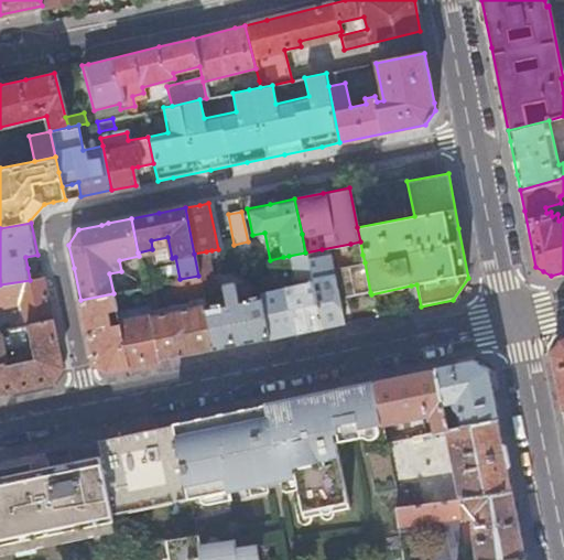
[(248,241),(234,245),(236,255),(250,252),(248,241)]
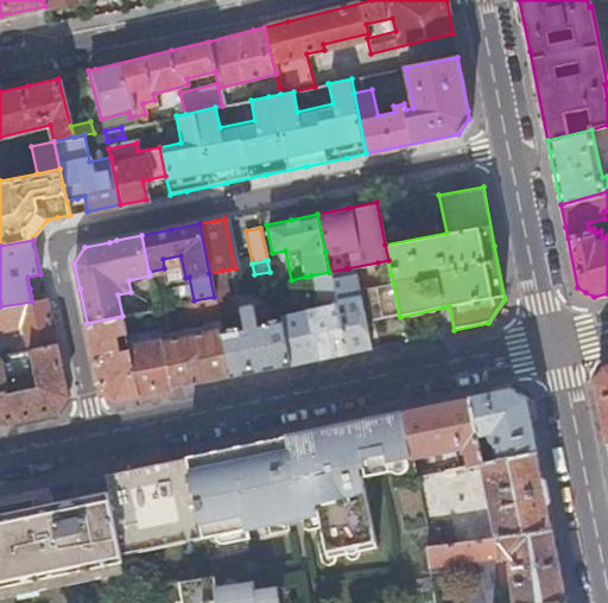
[(391,274),(388,260),(378,262),(380,277),(391,274)]
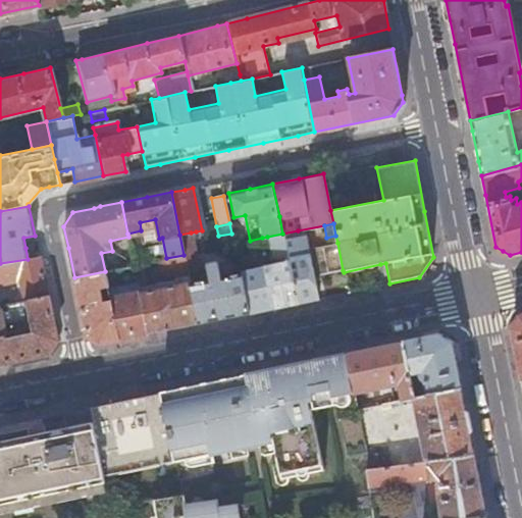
[(298,230),(282,234),(297,302),(317,298),(314,281),(317,280),(320,279),(319,275),(343,270),(337,243),(304,250),(302,237),(299,237),(298,230)]
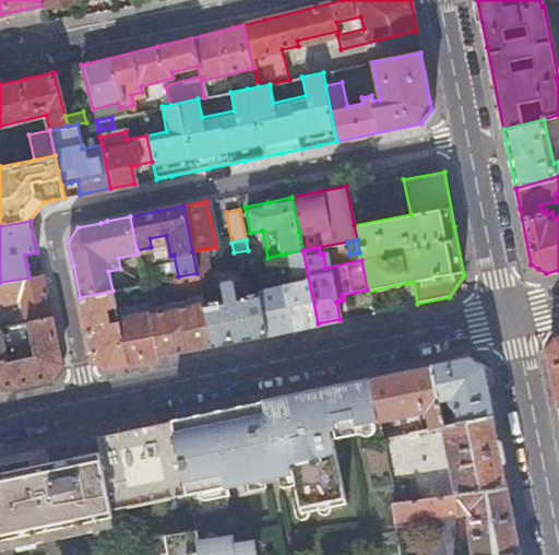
[(204,249),(192,251),(197,273),(199,284),(211,282),(204,249)]
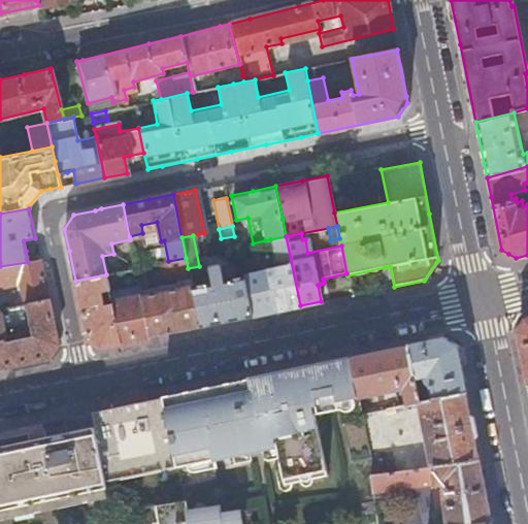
[(300,305),(286,236),(270,239),(275,268),(241,274),(250,316),(275,310),(300,305)]
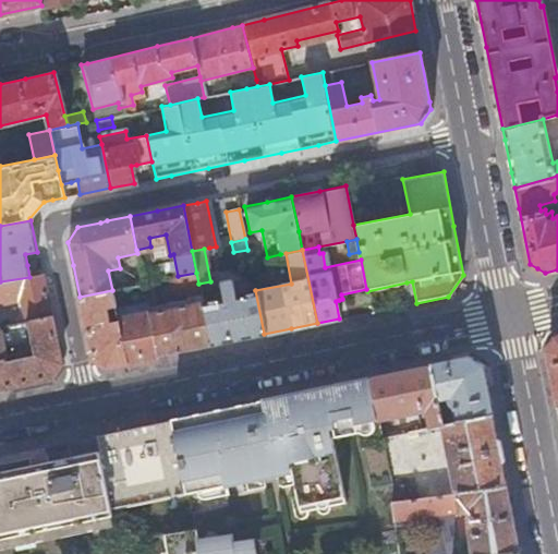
[(180,294),(186,293),(199,290),(198,284),(196,273),(178,276),(170,277),(172,289),(179,292),(180,294)]
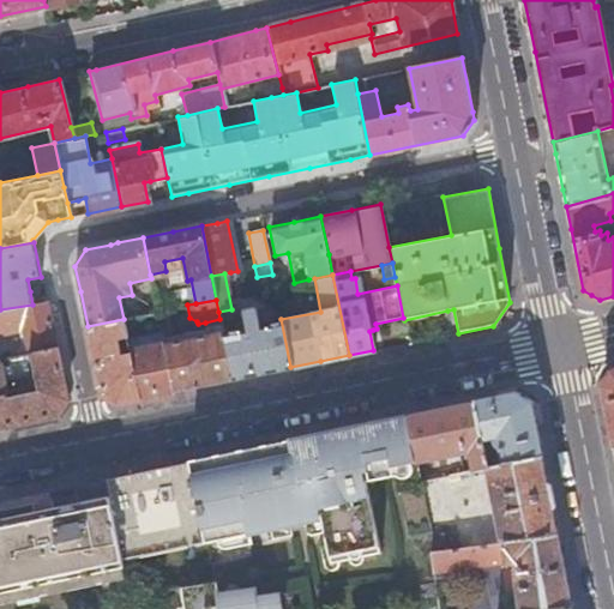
[(0,309),(0,335),(23,330),(28,354),(55,348),(53,335),(46,302),(32,305),(0,309)]
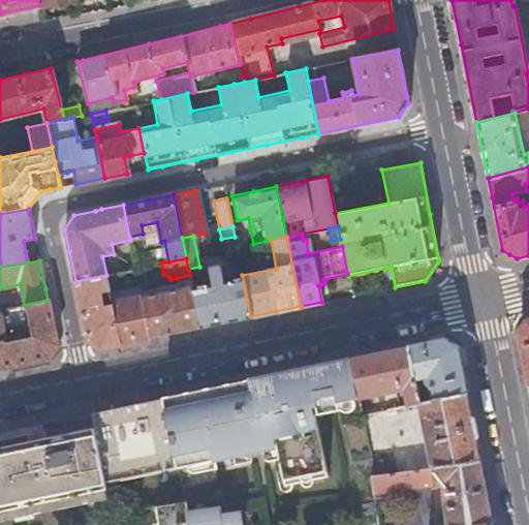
[(190,278),(191,286),(199,327),(226,321),(250,316),(242,275),(222,279),(219,265),(209,267),(212,282),(197,285),(195,277),(190,278)]
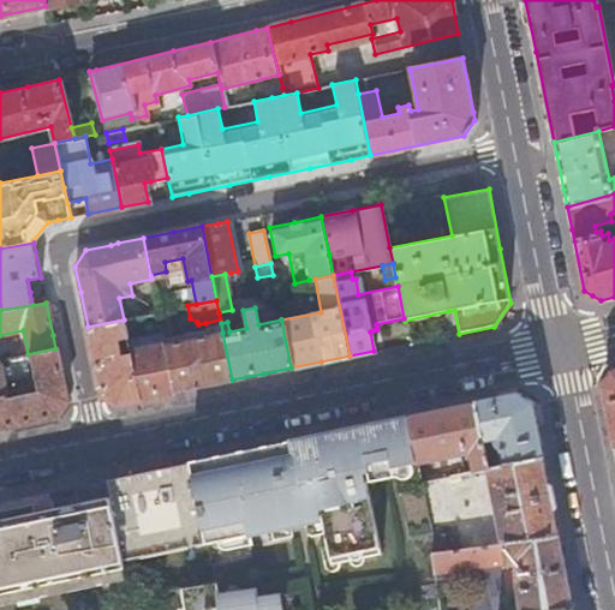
[(171,310),(159,312),(162,330),(171,329),(169,323),(173,322),(171,310)]
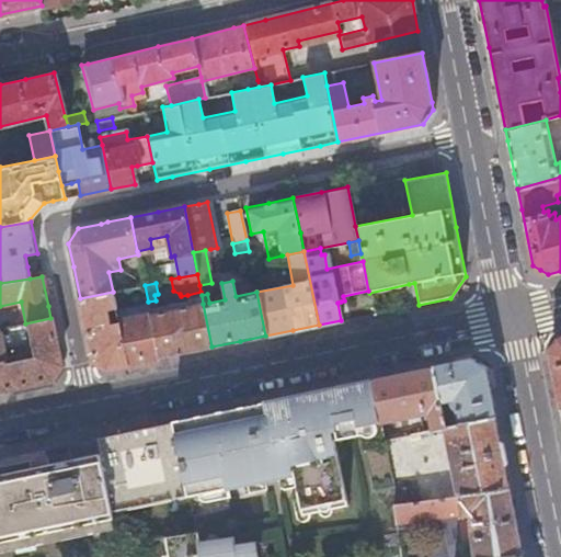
[(113,292),(80,298),(92,359),(105,368),(118,366),(127,364),(118,321),(111,322),(109,309),(116,308),(113,292)]
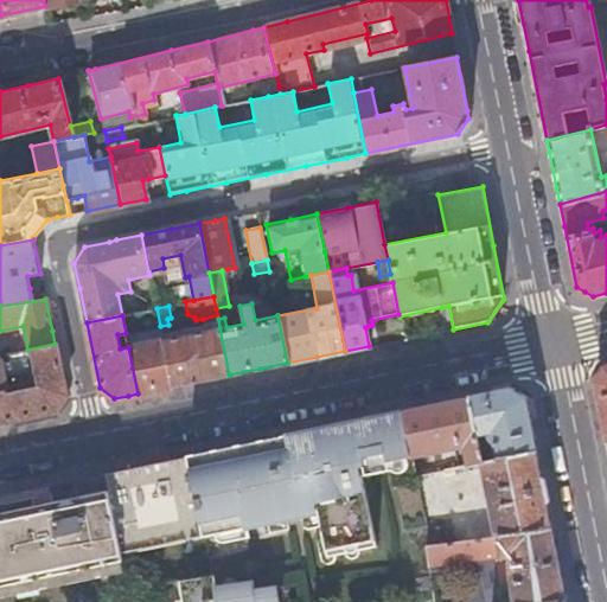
[(163,340),(172,386),(215,378),(229,375),(219,328),(163,340)]
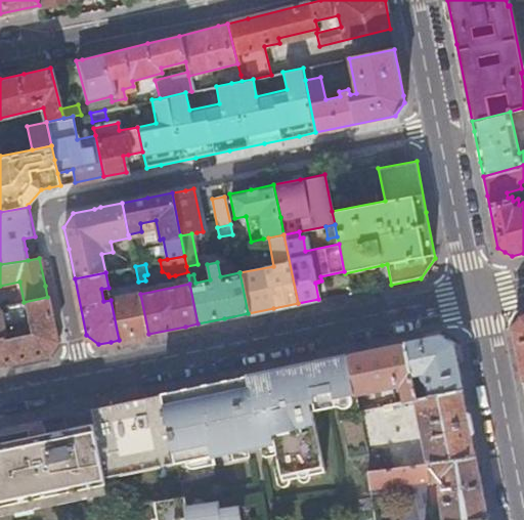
[(111,300),(119,340),(143,335),(148,334),(140,294),(117,298),(115,290),(110,291),(111,300)]
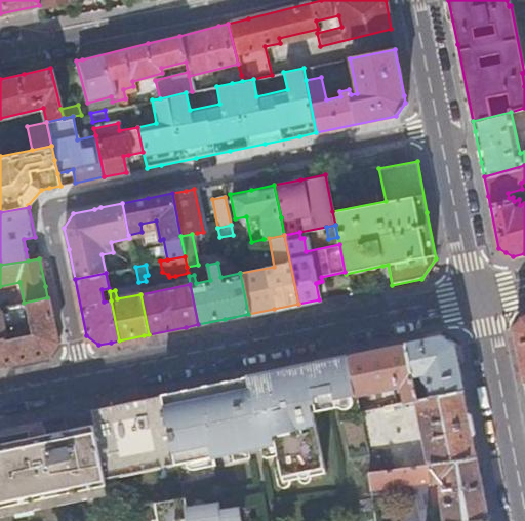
[(0,364),(1,365),(46,355),(51,349),(56,342),(47,297),(24,303),(0,307),(0,364)]
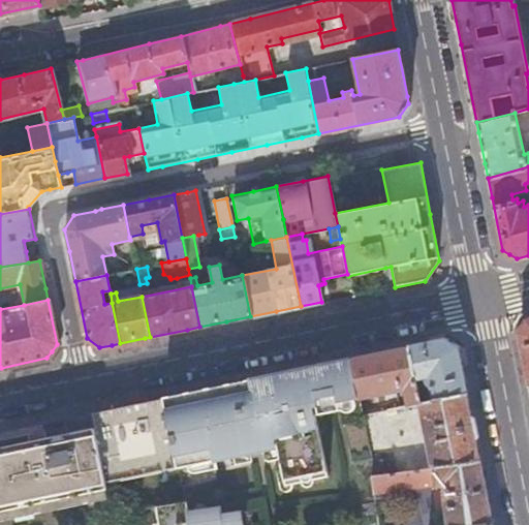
[(517,333),(527,382),(528,381),(528,317),(525,318),(522,325),(517,333)]
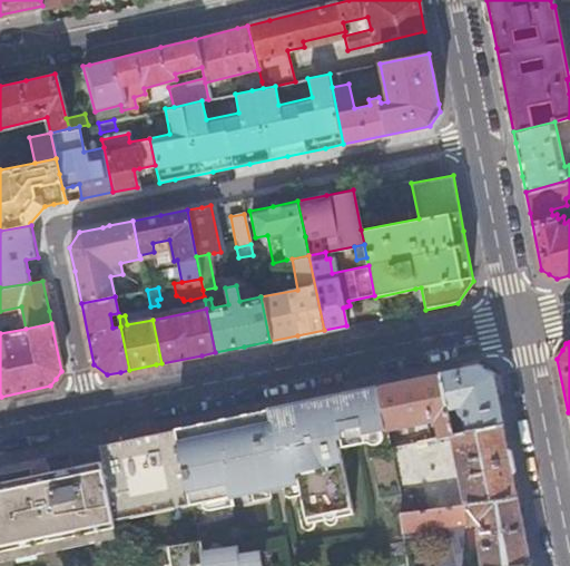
[(464,431),(502,423),(499,409),(492,374),(484,370),(477,367),(463,369),(440,373),(448,410),(457,408),(458,413),(462,416),(464,431)]
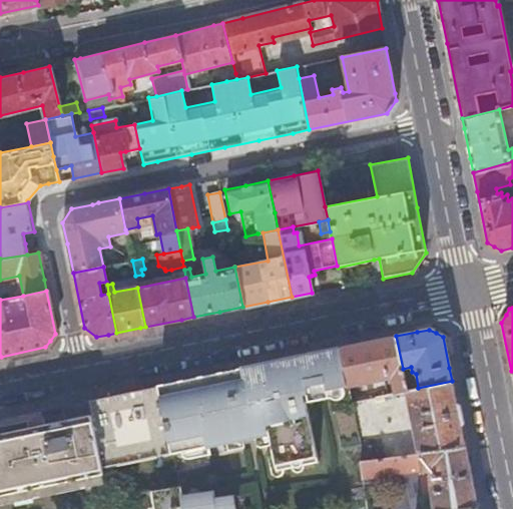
[(397,392),(405,391),(407,390),(403,369),(396,336),(368,342),(340,348),(347,381),(348,386),(394,376),(397,392)]
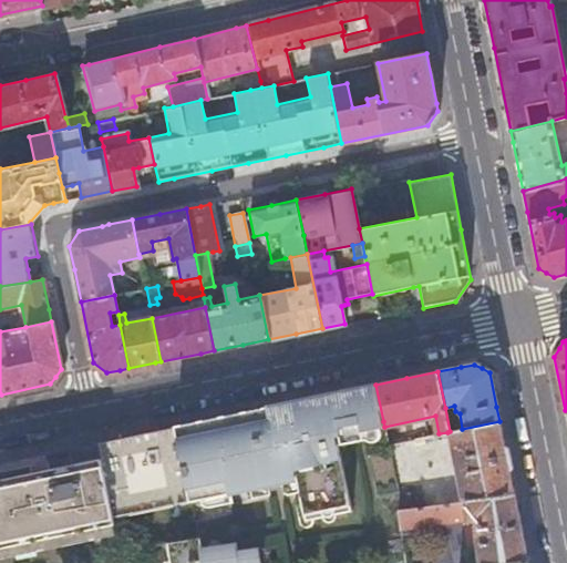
[(225,502),(224,493),(288,481),(296,521),(297,523),(297,524),(298,525),(299,526),(300,526),(302,528),(306,528),(307,526),(309,525),(311,523),(311,522),(312,521),(312,519),(312,518),(350,510),(334,437),(384,427),(383,421),(375,385),(309,398),(285,403),(286,407),(269,410),(268,407),(264,408),(217,417),(185,423),(174,426),(187,501),(199,499),(200,501),(202,502),(203,503),(204,504),(205,505),(208,505),(209,505),(225,502)]
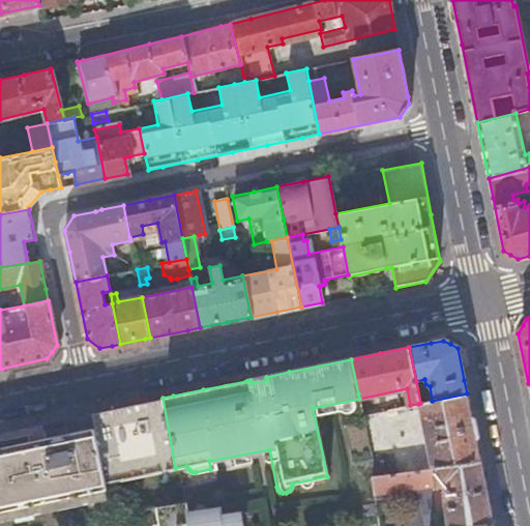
[(431,467),(480,461),(469,405),(467,393),(432,401),(420,403),(418,404),(431,467)]
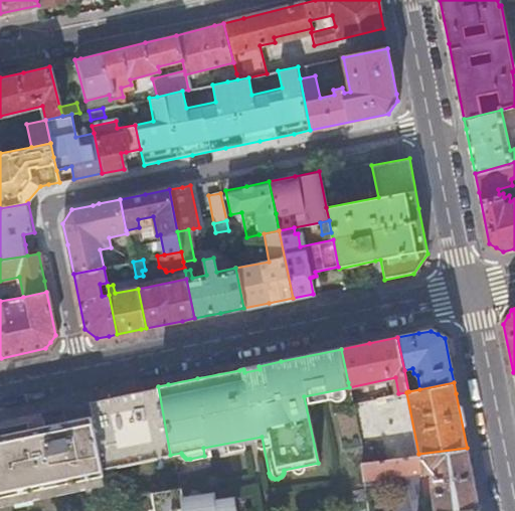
[(125,393),(89,401),(92,415),(103,469),(170,455),(158,386),(125,393)]
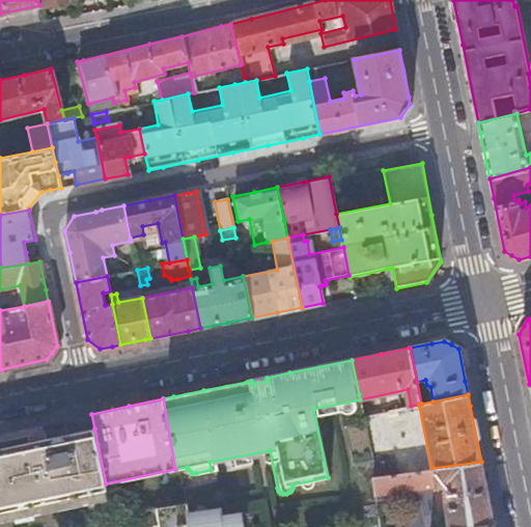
[(372,462),(375,476),(417,470),(415,458),(398,460),(393,433),(412,428),(408,407),(363,416),(372,462)]
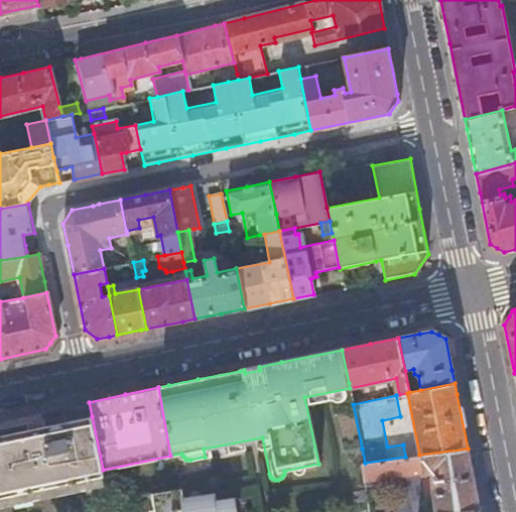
[(0,495),(104,475),(103,470),(92,416),(38,427),(30,428),(29,422),(0,428),(0,495)]
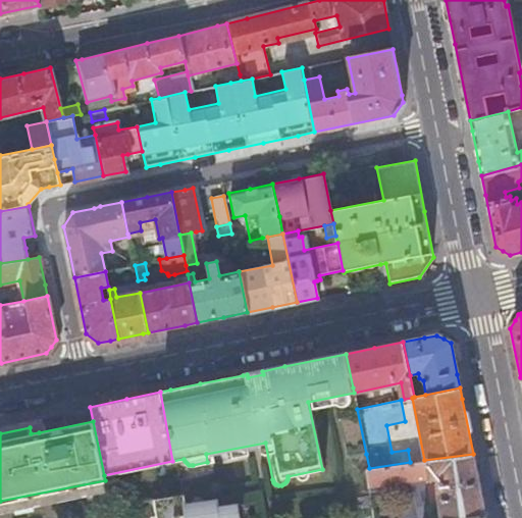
[(439,503),(440,517),(462,517),(485,515),(482,505),(478,483),(473,454),(424,460),(410,462),(369,468),(365,468),(367,486),(435,478),(438,496),(433,496),(435,504),(439,503)]
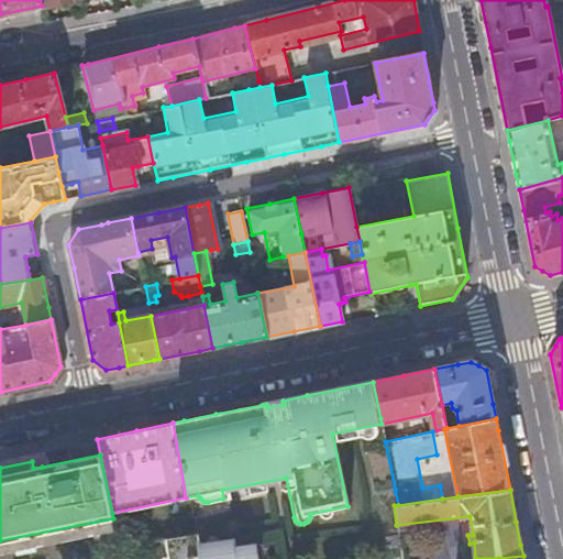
[(192,533),(165,536),(167,556),(163,556),(163,558),(252,558),(251,547),(235,549),(234,537),(198,543),(196,532),(192,533)]
